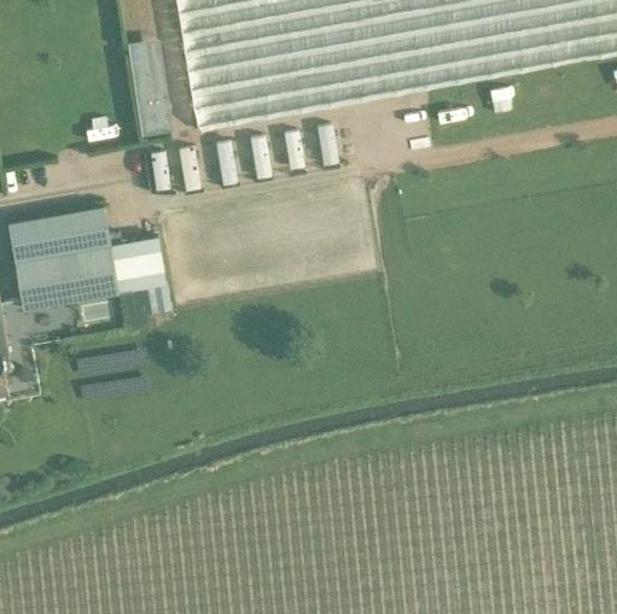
[(141,70),(149,127),(164,126),(157,69),(141,70)]
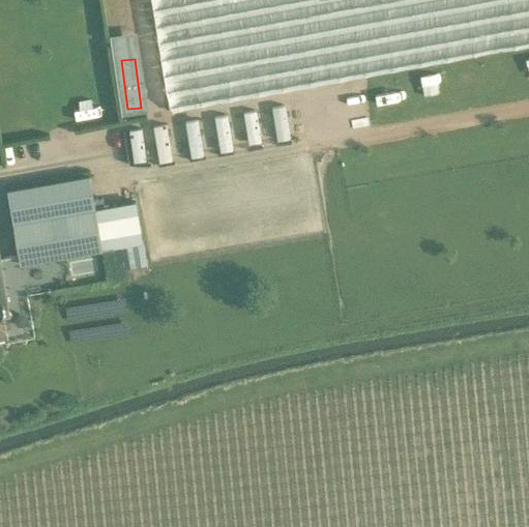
[(277,143),(291,141),(285,107),(271,109),(277,143)]
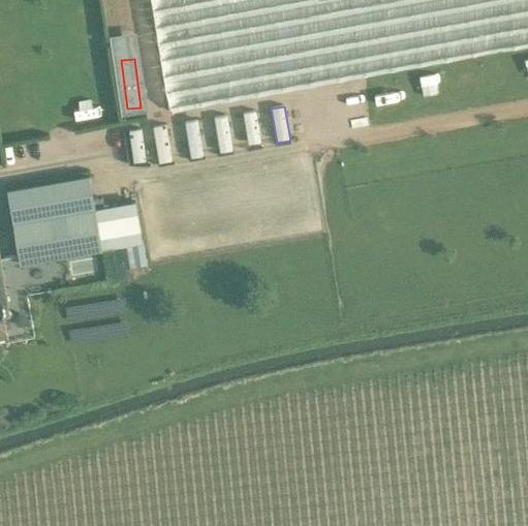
[(257,112),(244,113),(248,147),(261,145),(257,112)]
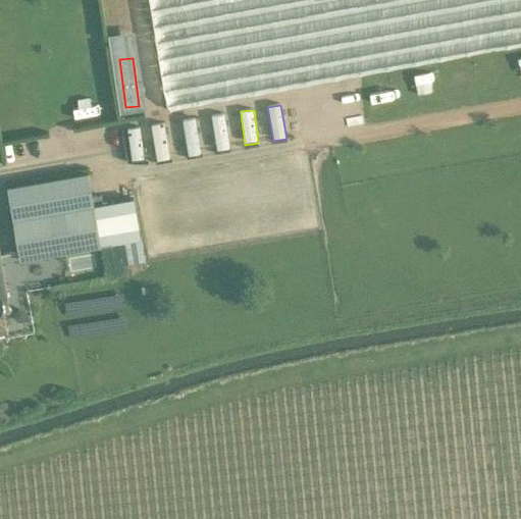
[(225,114),(212,116),(216,152),(229,150),(225,114)]
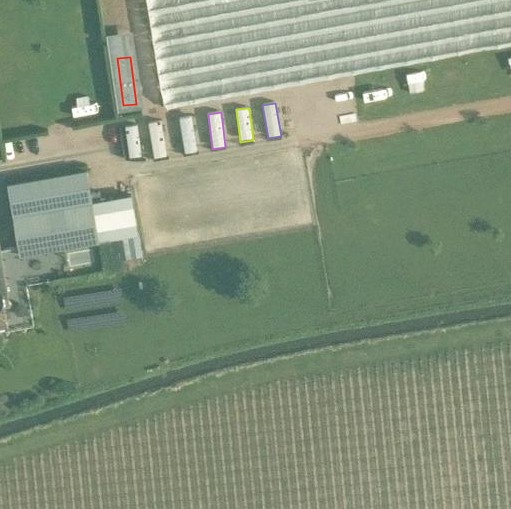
[(185,155),(198,152),(191,117),(178,119),(185,155)]
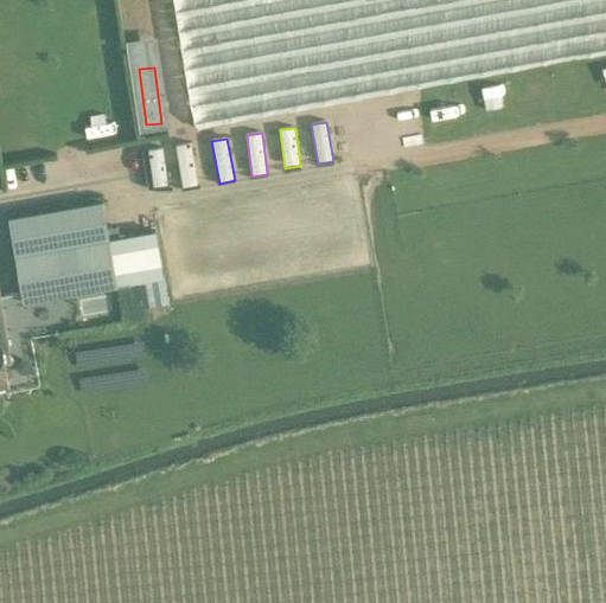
[(183,190),(198,187),(191,145),(176,147),(183,190)]
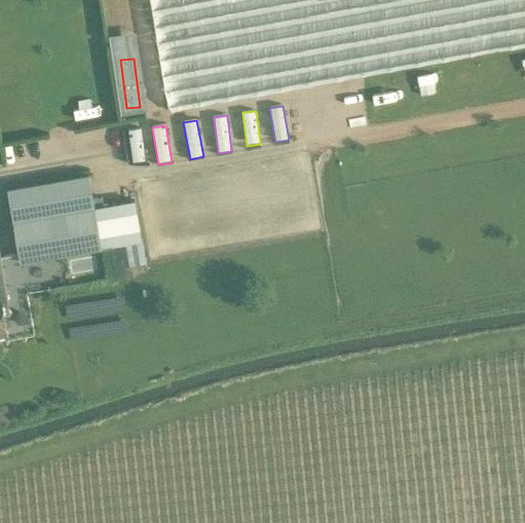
[(140,129),(126,132),(134,163),(147,161),(140,129)]
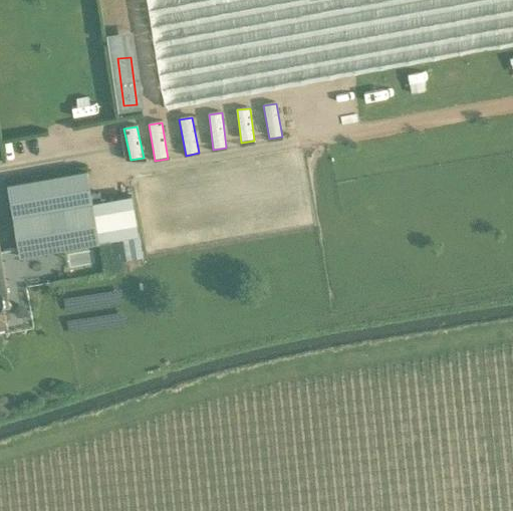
[(13,218),(20,259),(99,245),(105,275),(123,272),(122,268),(118,244),(108,246),(108,242),(125,240),(130,262),(143,259),(133,198),(92,204),(87,173),(8,186),(13,218)]
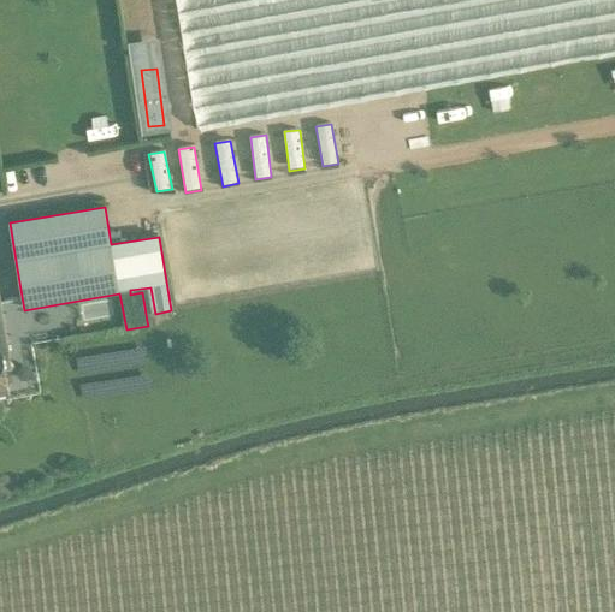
[(0,396),(7,396),(10,396),(4,362),(11,362),(0,298),(0,396)]
